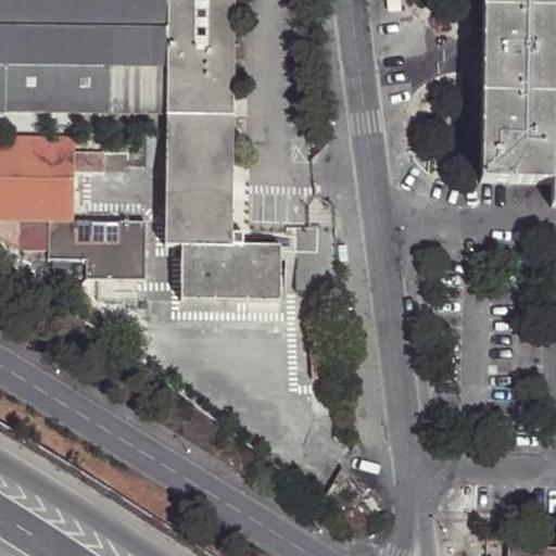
[(166,0),(0,0),(0,64),(122,65),(167,65),(166,14),(166,0)]
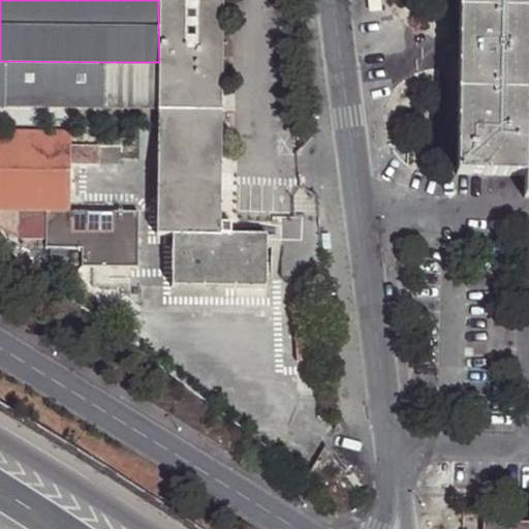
[(158,0),(158,13),(223,13),(221,0),(158,0)]
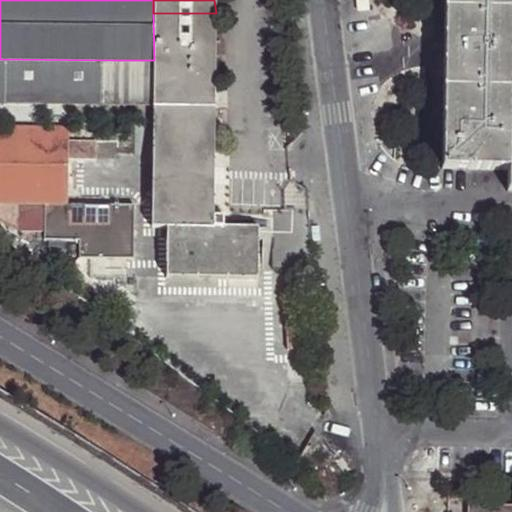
[(367,0),(354,0),(356,12),(368,11),(367,0)]
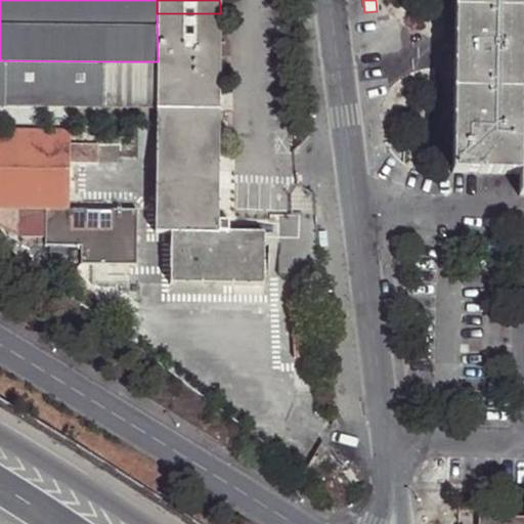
[(523,0),(456,0),(457,16),(523,16),(523,0)]
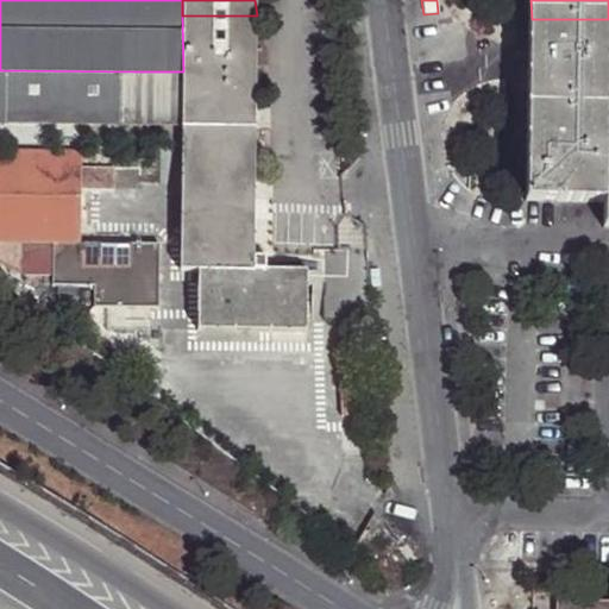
[(182,16),(183,71),(181,126),(182,225),(255,226),(257,16),(182,16)]
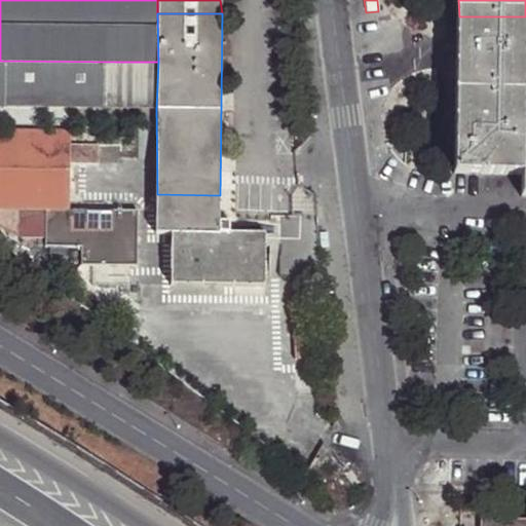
[(458,60),(457,99),(525,98),(525,17),(525,16),(459,16),(458,60)]
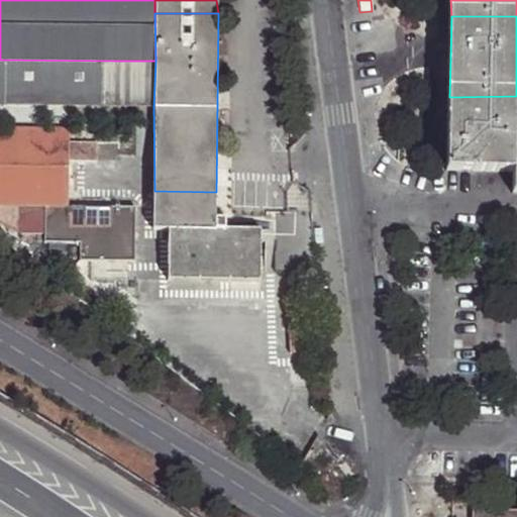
[(0,60),(0,103),(112,105),(113,61),(0,60)]
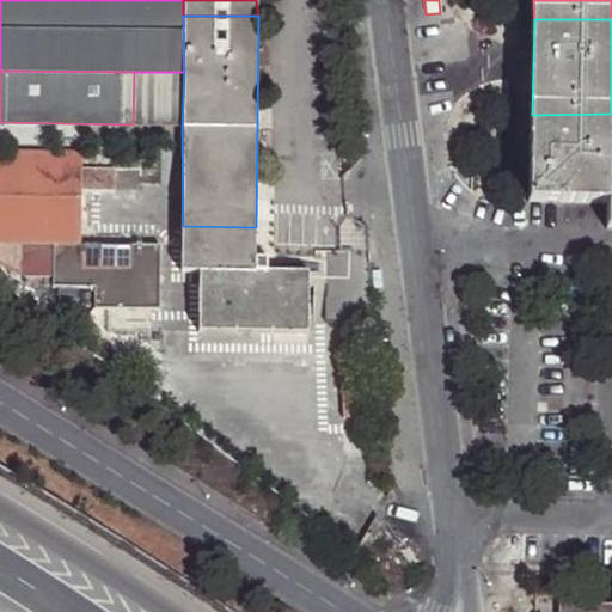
[(182,127),(184,72),(134,72),(133,124),(182,127)]
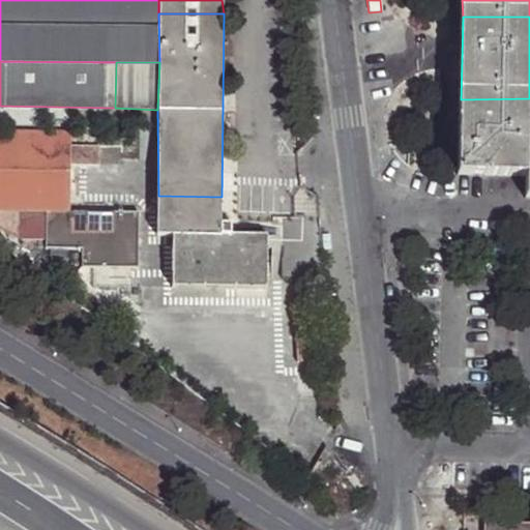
[(528,180),(528,135),(529,98),(461,99),(461,145),(460,181),(528,180)]
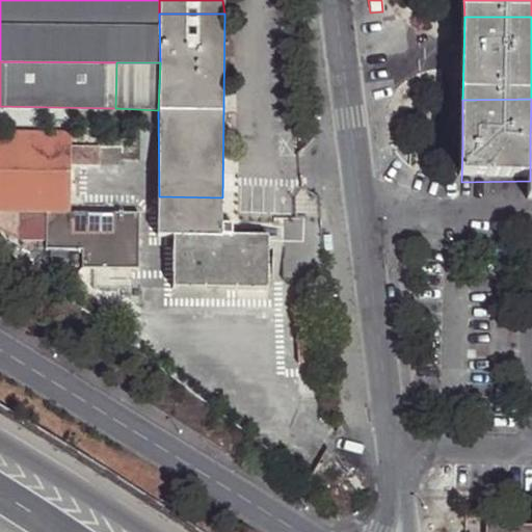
[(103,221),(103,214),(69,214),(69,134),(0,132),(0,213),(22,214),(45,214),(45,242),(45,250),(81,250),(80,268),(137,269),(138,213),(115,213),(115,222),(103,221)]
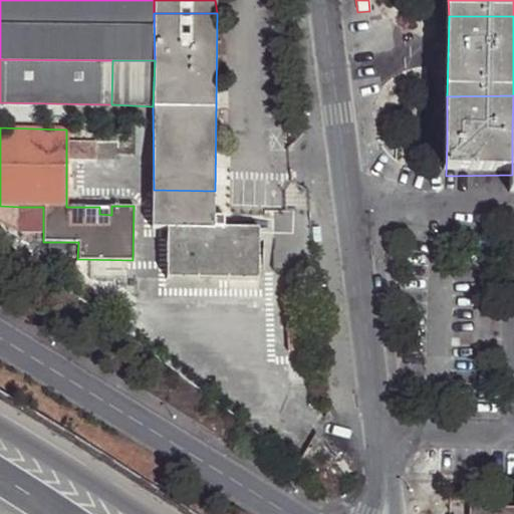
[(258,191),(215,191),(154,190),(152,228),(166,228),(165,277),(257,277),(258,191)]
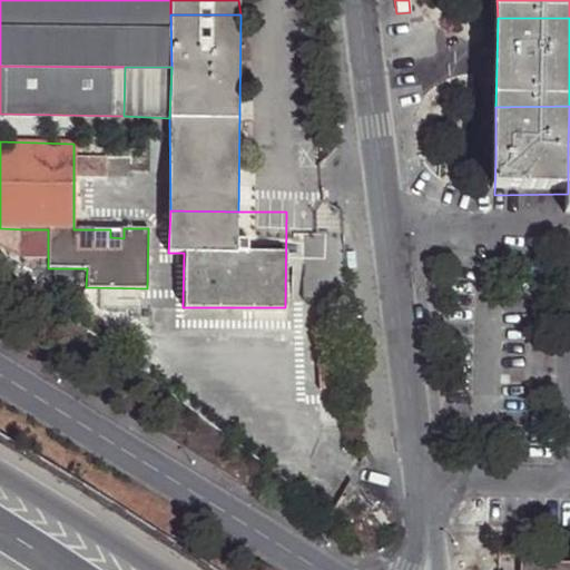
[(124,228),(110,229),(110,237),(124,238),(124,228)]
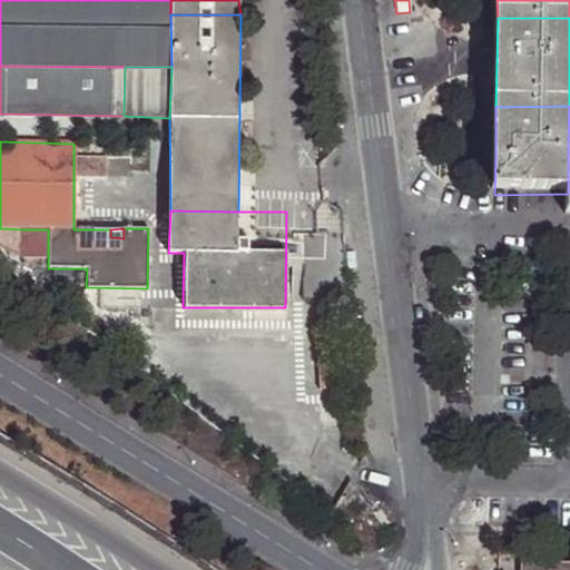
[(48,259),(48,229),(23,229),(22,259),(48,259)]
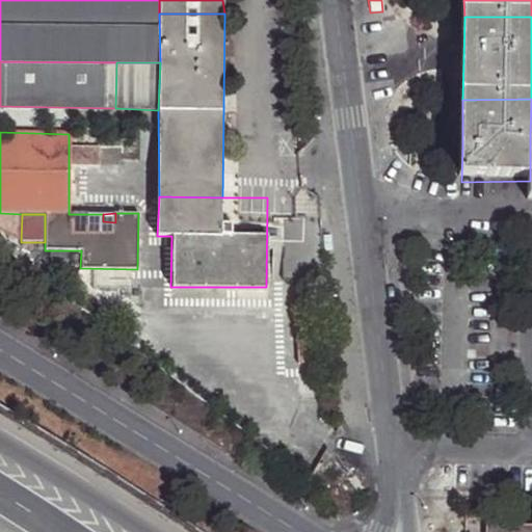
[(313,323),(296,324),(298,362),(314,361),(313,323)]
